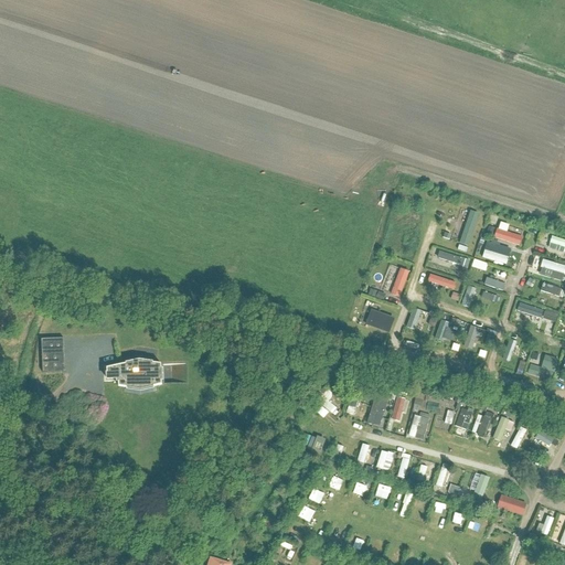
[(470,241),(479,242),(487,210),(478,208),(470,241)]
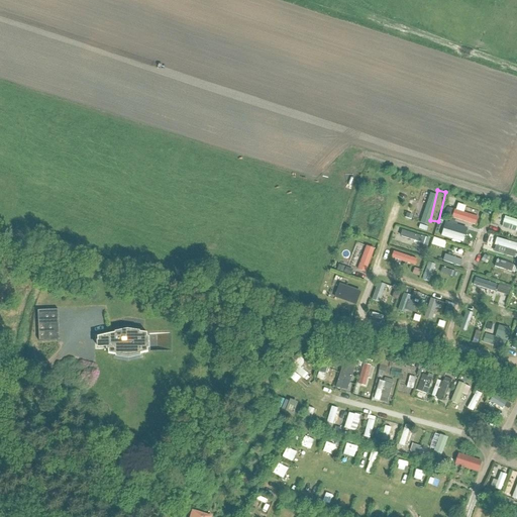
[(455,210),(452,218),(477,226),(480,217),(455,210)]
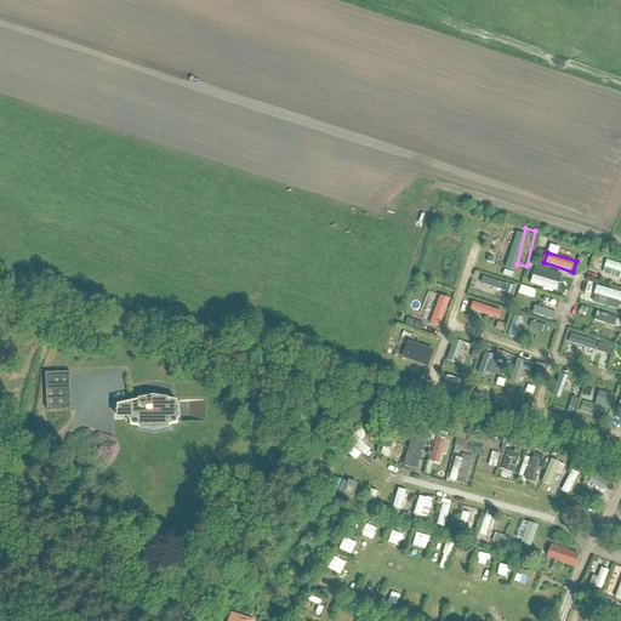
[(620,275),(620,265),(608,261),(604,274),(620,279),(620,275)]
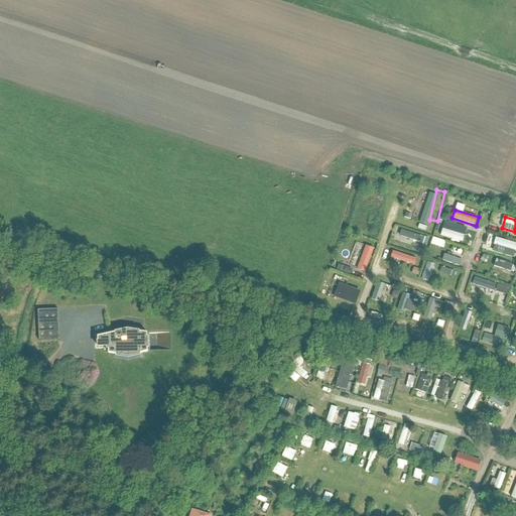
[(408,227),(406,237),(427,241),(428,232),(408,227)]
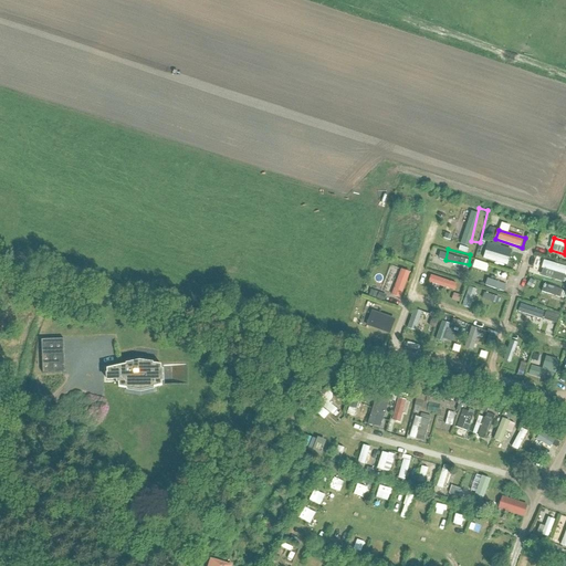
[(402,270),(392,294),(401,297),(410,273),(402,270)]
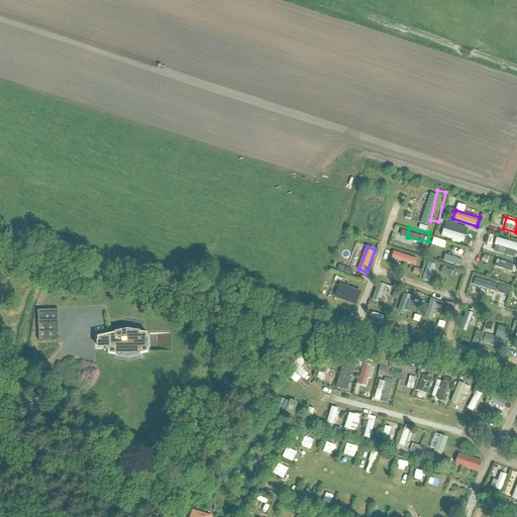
[(440,253),(438,261),(456,266),(458,259),(440,253)]
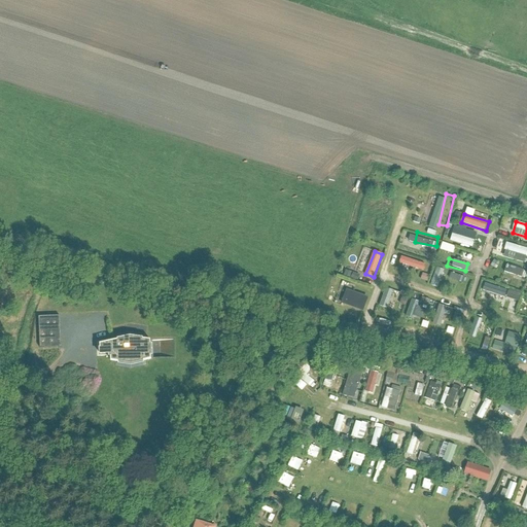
[(397,296),(391,317),(400,320),(407,300),(397,296)]
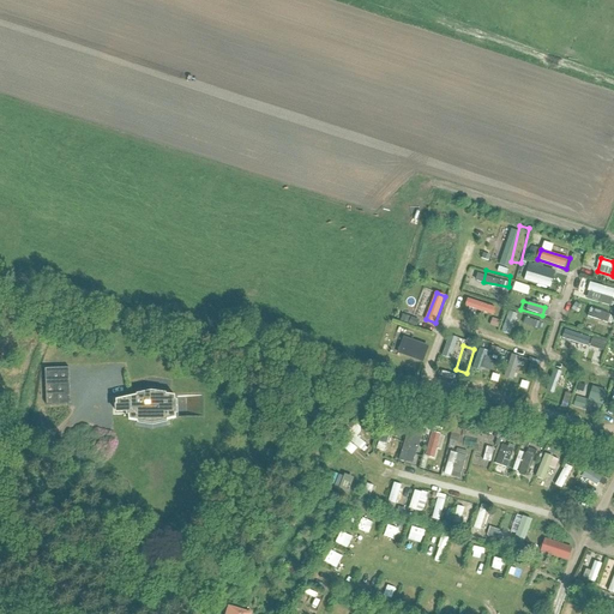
[(71,405),(68,368),(44,369),(46,405),(71,405)]
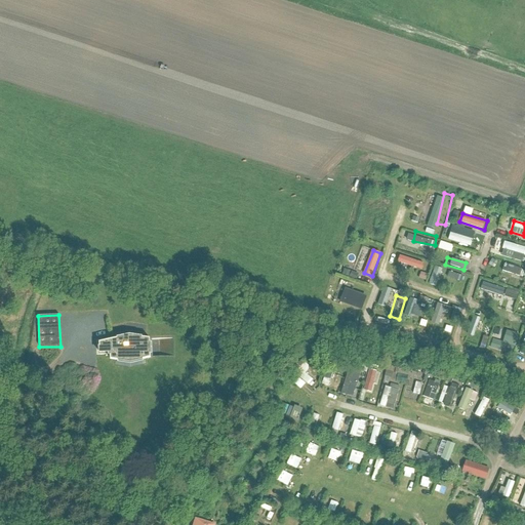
[(508,338),(511,326),(501,324),(498,336),(508,338)]
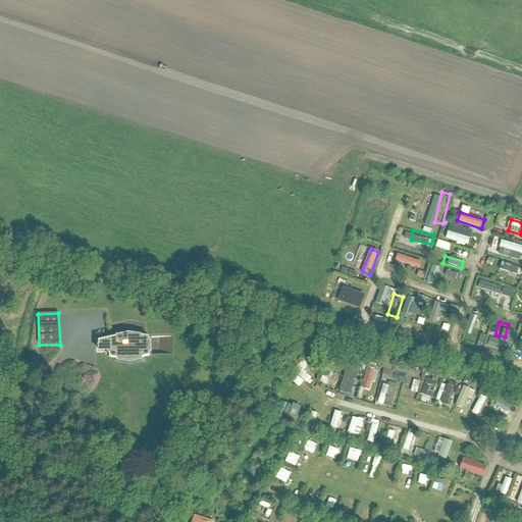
[(329,331),(319,327),(312,344),(322,349),(329,331)]
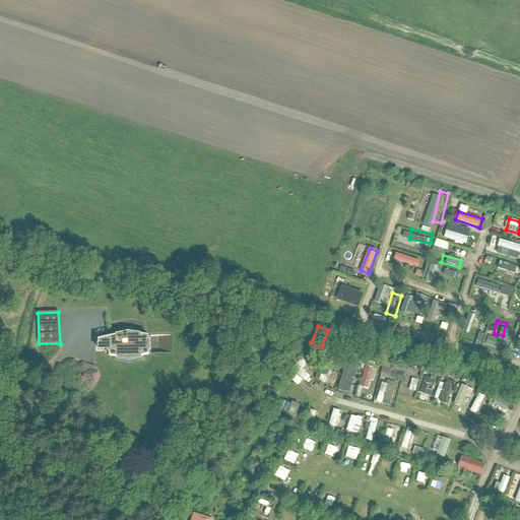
[(519,340),(519,338),(519,328),(508,326),(506,338),(519,340)]
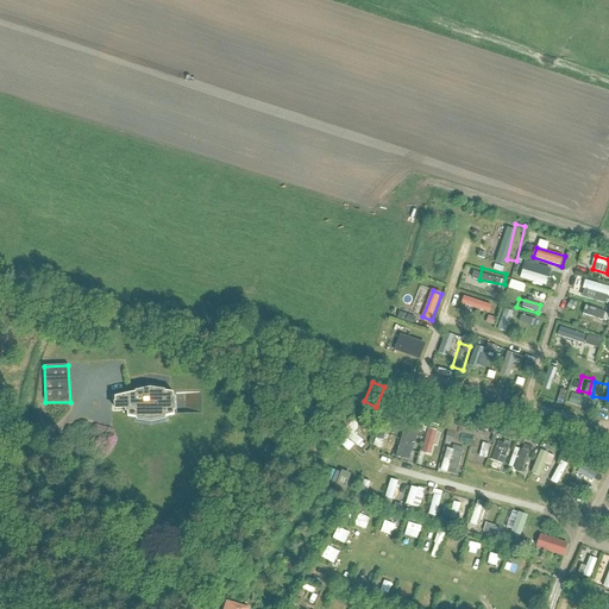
[(114,397),(115,409),(127,409),(127,418),(137,419),(137,415),(151,418),(164,414),(165,418),(174,415),(174,394),(164,393),(163,396),(150,394),(137,396),(136,393),(114,397)]
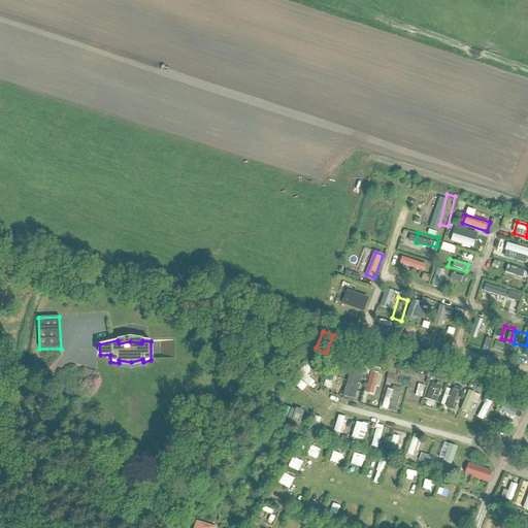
[(398,348),(393,362),(403,365),(408,351),(398,348)]
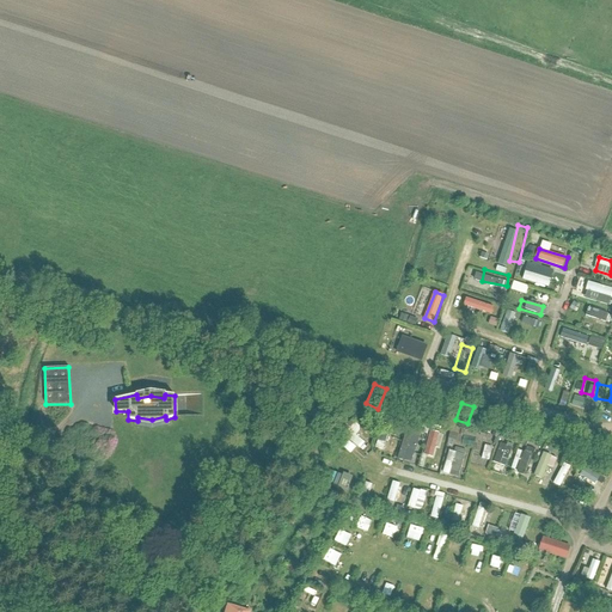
[(520,421),(518,430),(550,440),(552,430),(520,421)]
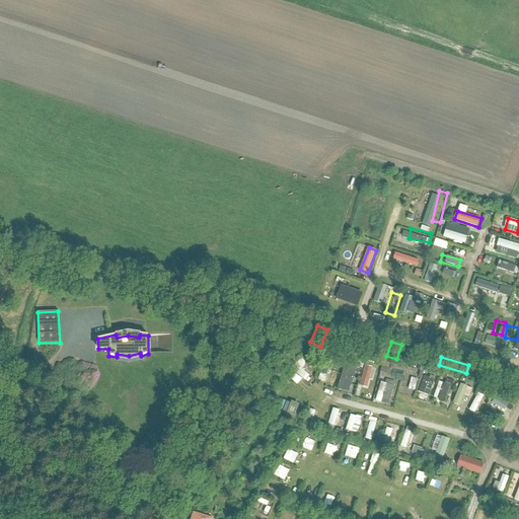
[(324,380),(330,382),(337,365),(330,363),(324,380)]
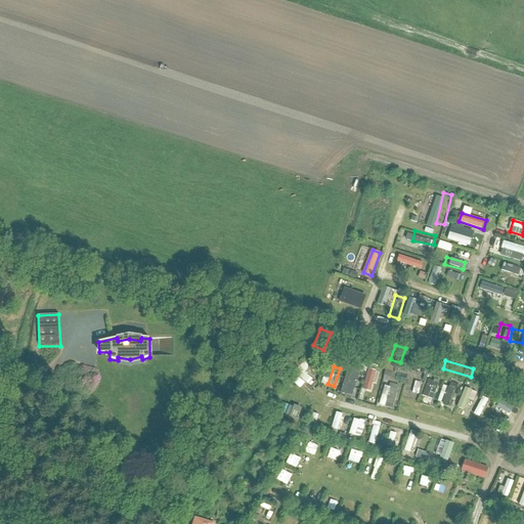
[(344,367),(338,394),(352,397),(358,370),(344,367)]
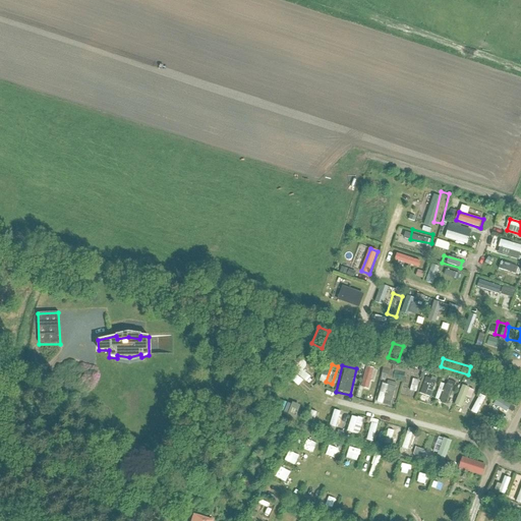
[(365,367),(359,388),(367,391),(373,369),(365,367)]
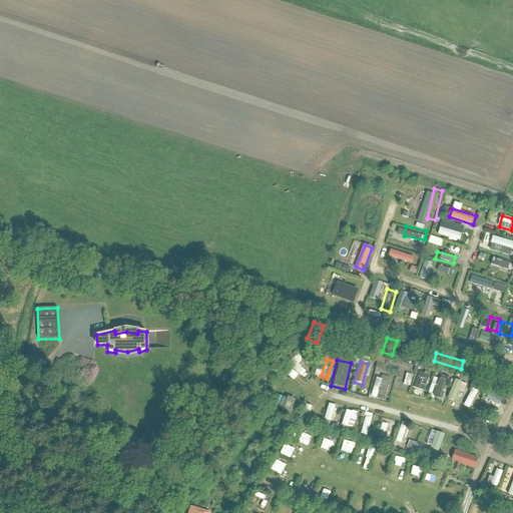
[(300,369),(308,375),(313,368),(305,363),(300,369)]
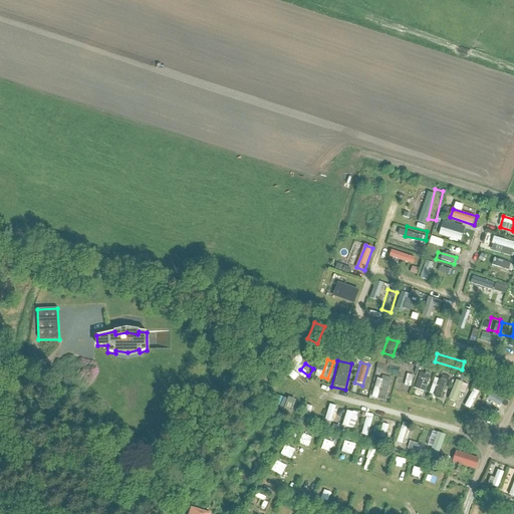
[(470,363),(468,370),(486,376),(488,369),(470,363)]
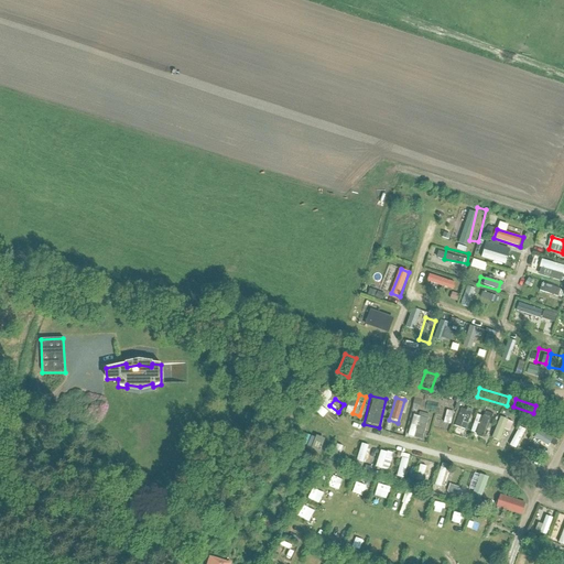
[(473,431),(479,411),(467,407),(461,426),(473,431)]
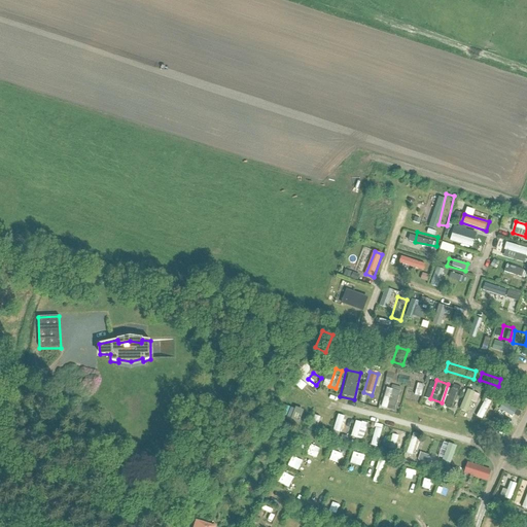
[(502,380),(498,390),(520,397),(523,387),(502,380)]
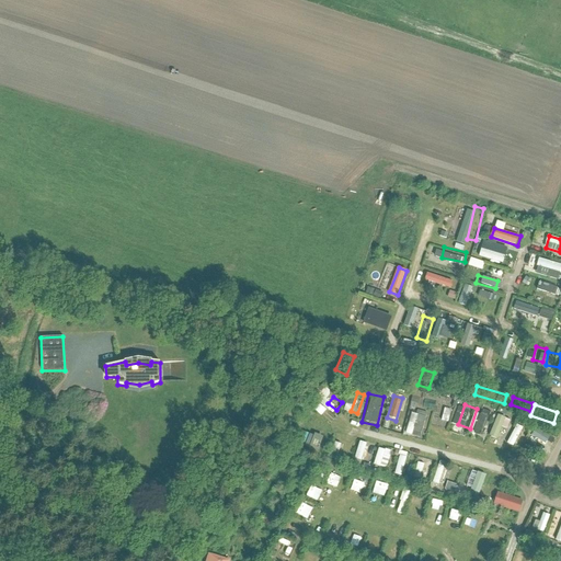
[(421,409),(412,433),(426,438),(435,413),(421,409)]
